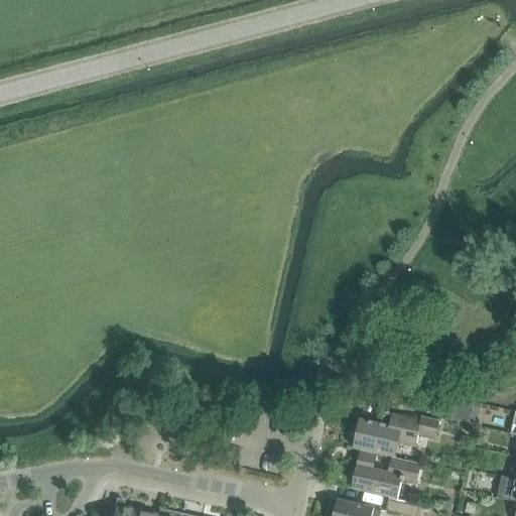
[(353,449),(395,459),(399,442),(416,446),(418,435),(435,439),(440,421),(422,417),(421,421),(392,415),(390,426),(360,420),(353,449)]
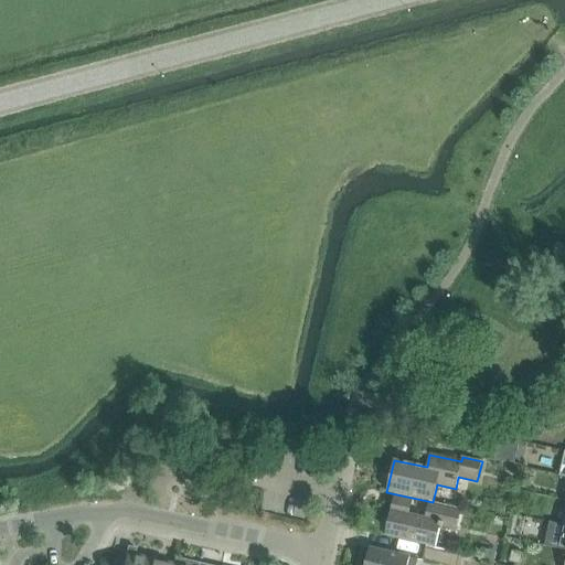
[(435,503),(432,521),(414,516),(418,499),(396,494),(392,511),(397,513),(395,520),(390,519),(385,520),(381,525),(383,533),(386,535),(386,536),(435,548),(439,526),(456,531),(460,509),(435,503)]
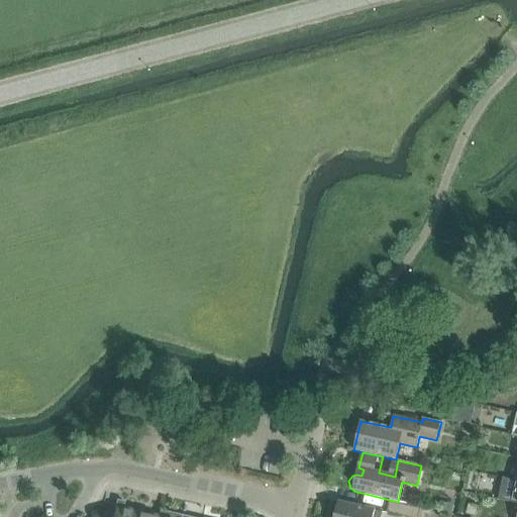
[(99,516),(135,516),(137,511),(123,508),(124,503),(116,501),(113,515),(101,512),(99,516)]
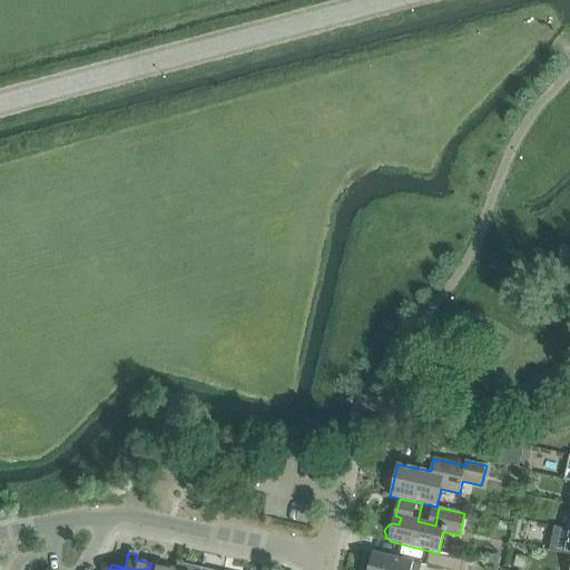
[(426,566),(444,569),(452,569),(455,559),(430,553),(426,566)]
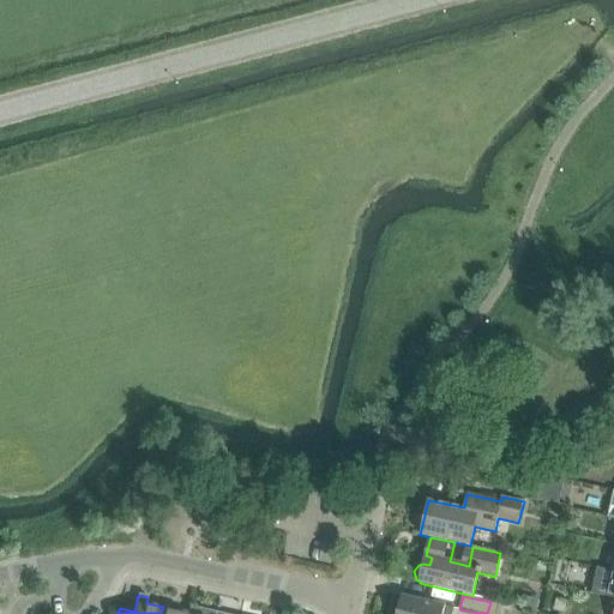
[(443,613),(445,607),(402,597),(401,601),(393,599),(390,613),(443,613)]
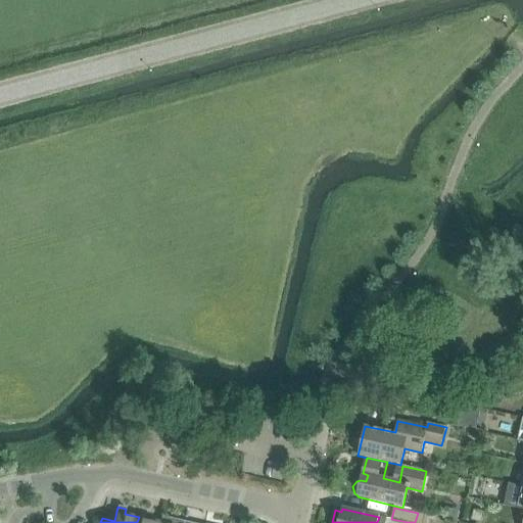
[(471,521),(480,522),(481,522),(484,513),(474,510),(471,521)]
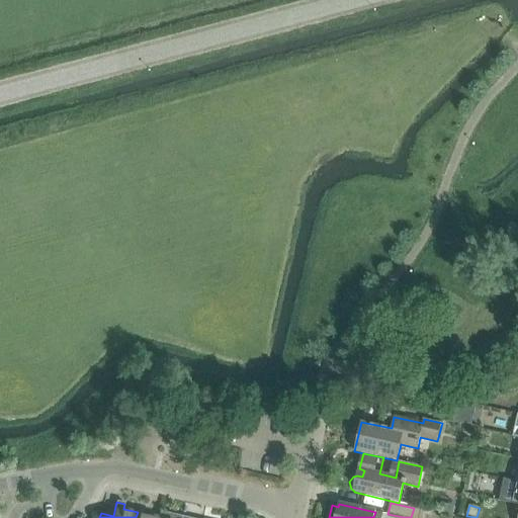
All buildings are outlined.
